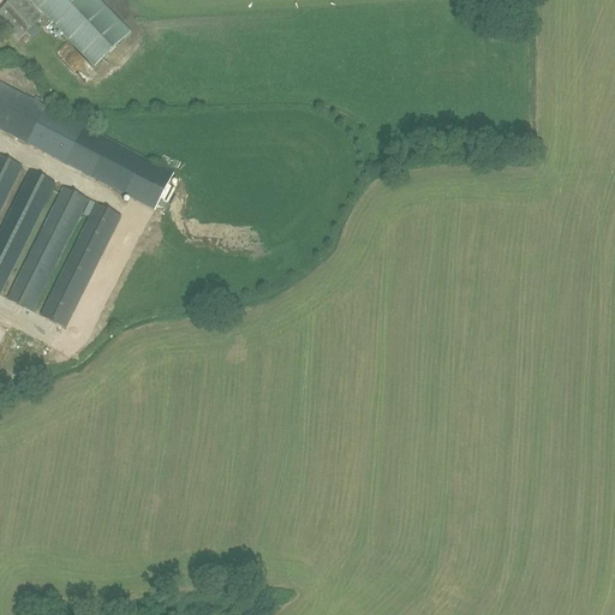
[(24,0),(11,0),(0,11),(0,19),(19,40),(42,18),(24,0)]
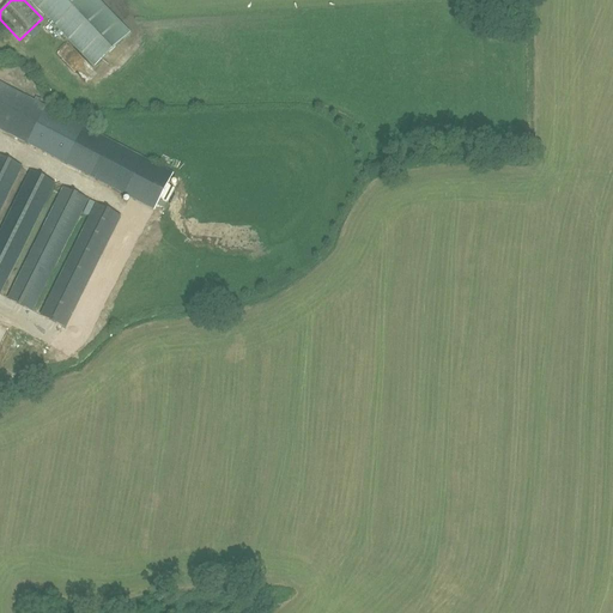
[(97,0),(30,0),(95,67),(129,34),(97,0)]
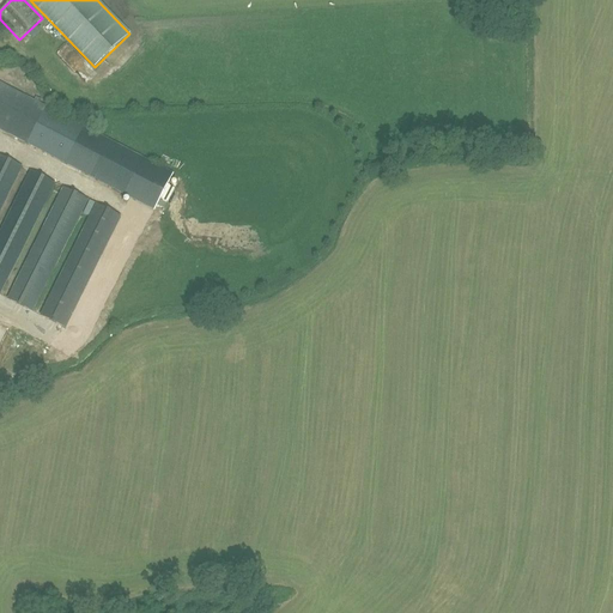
[(0,83),(0,129),(153,211),(173,175),(0,83)]
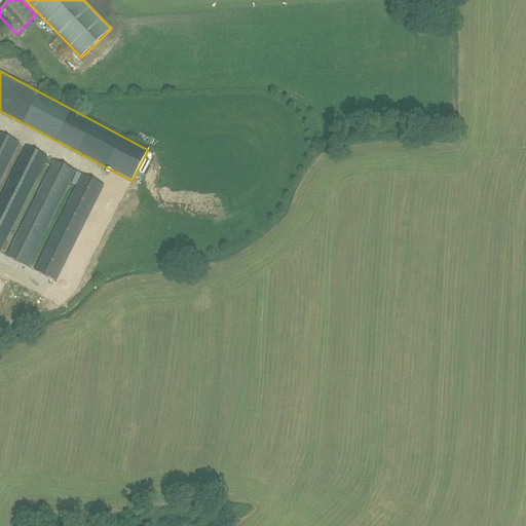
[(0,181),(20,143),(0,134),(0,181)]
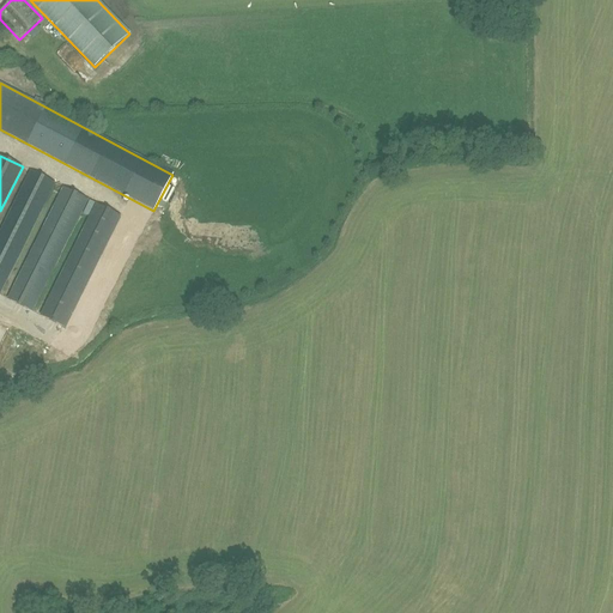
[(0,230),(0,293),(0,295),(55,183),(31,171),(0,230)]
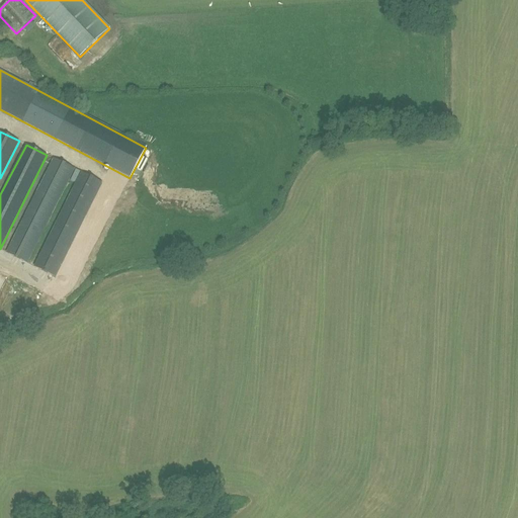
[(54,159),(7,252),(28,262),(75,169),(54,159)]
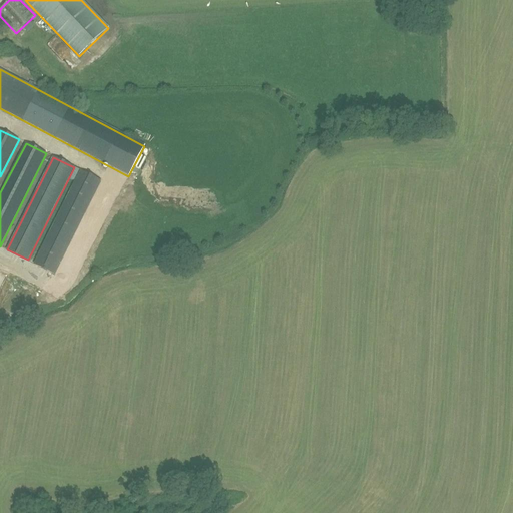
[(101,181),(80,170),(34,264),(55,274),(101,181)]
